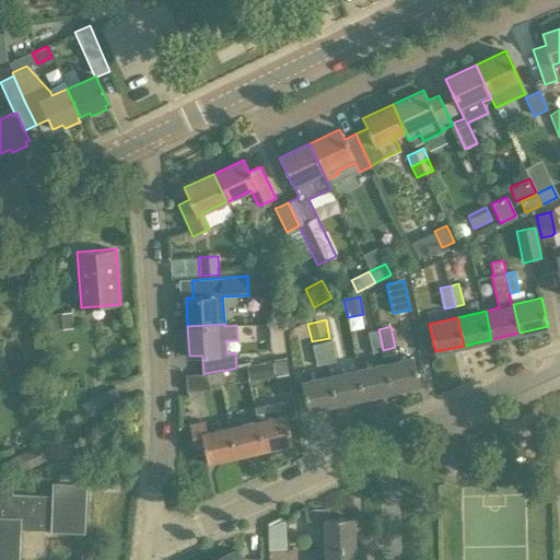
[(383,350),(378,329),(376,329),(361,333),(365,353),(383,350)]
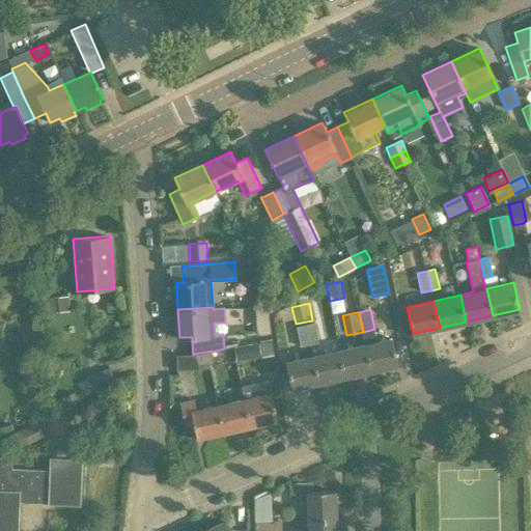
[(305,326),(309,345),(318,343),(314,324),(305,326)]
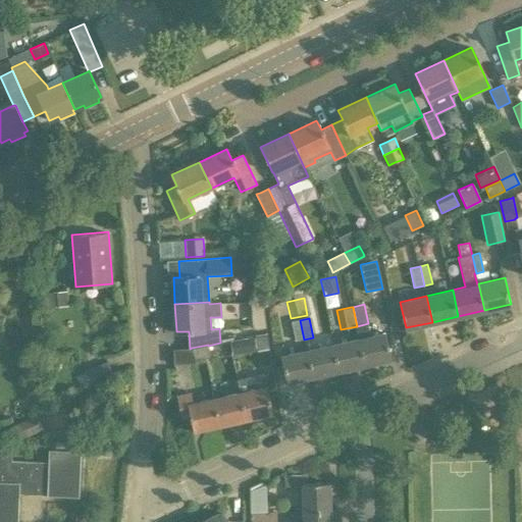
[(299,320),(291,322),(295,342),(304,340),(300,320),(299,320)]
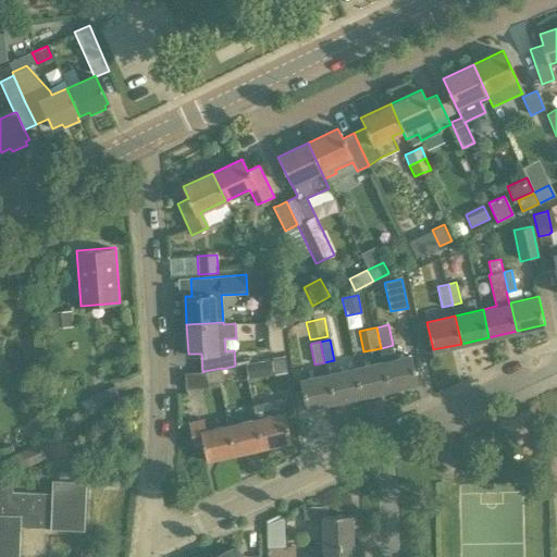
[(393,345),(381,348),(384,360),(390,388),(418,383),(412,354),(395,358),(393,345)]
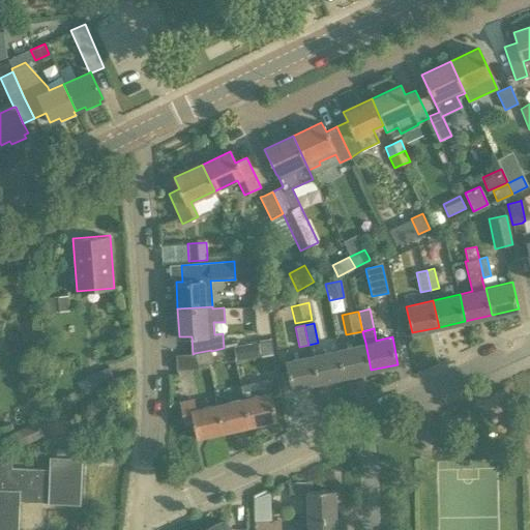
[(260,341),(262,356),(271,355),(269,340),(260,341)]
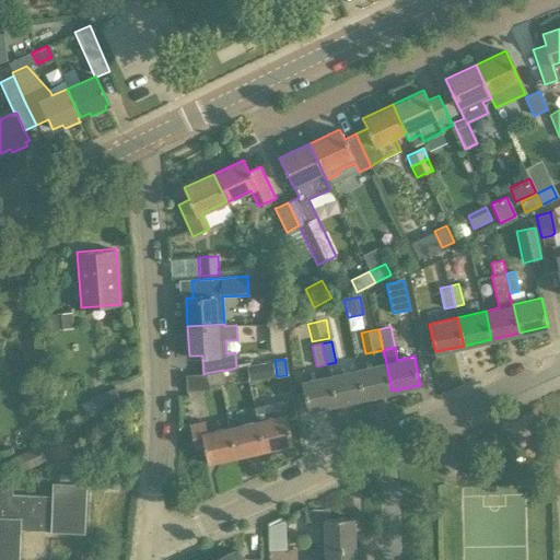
[(248,381),(260,377),(257,362),(245,364),(248,381)]
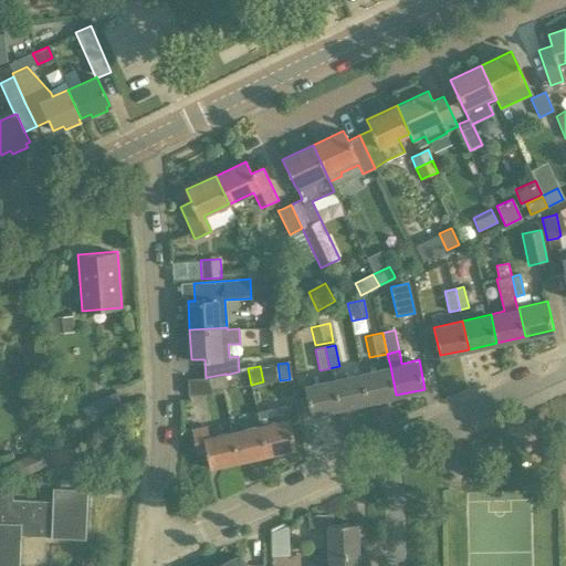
[(339,366),(329,368),(332,379),(334,378),(341,408),(368,401),(362,373),(342,377),(339,366)]
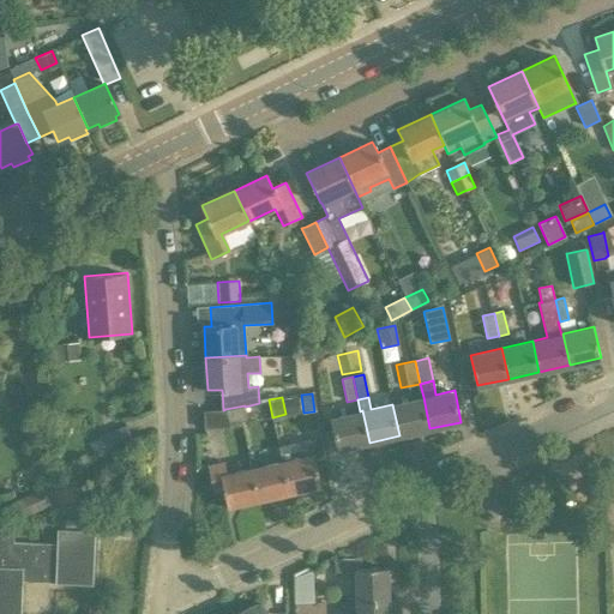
[(392,404),(399,435),(429,428),(423,397),(392,404)]
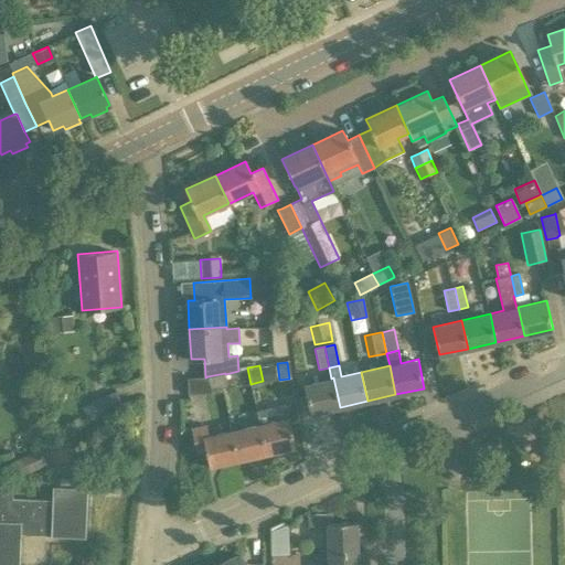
[(227,384),(225,374),(225,373),(208,376),(211,388),(212,387),(222,385),(227,384)]
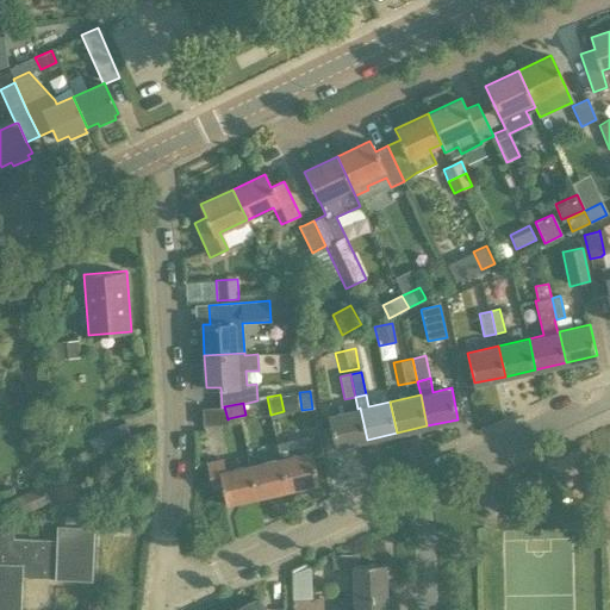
[(224,406),(222,408),(222,406),(204,408),(205,425),(230,424),(229,418),(228,419),(224,406)]
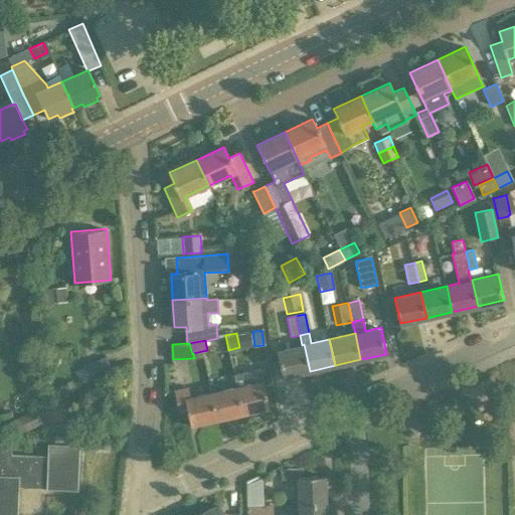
[(283,376),(310,371),(304,344),(302,345),(278,350),(279,358),(283,376)]
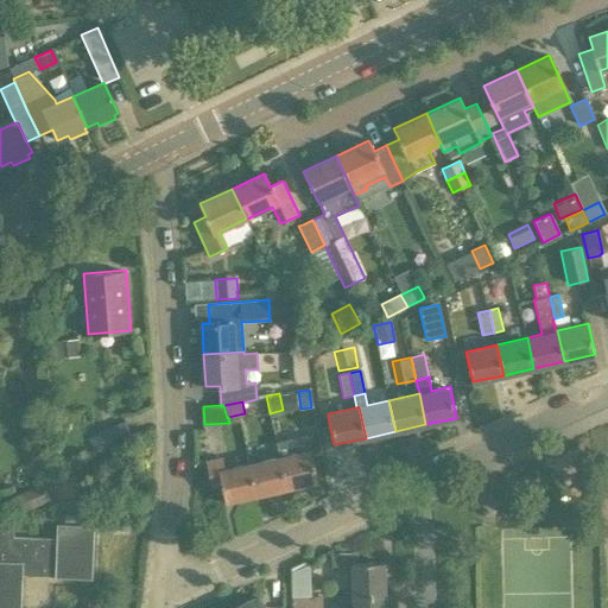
[(126,420),(97,434),(97,435),(92,437),(97,450),(105,447),(105,448),(132,436),(126,420)]
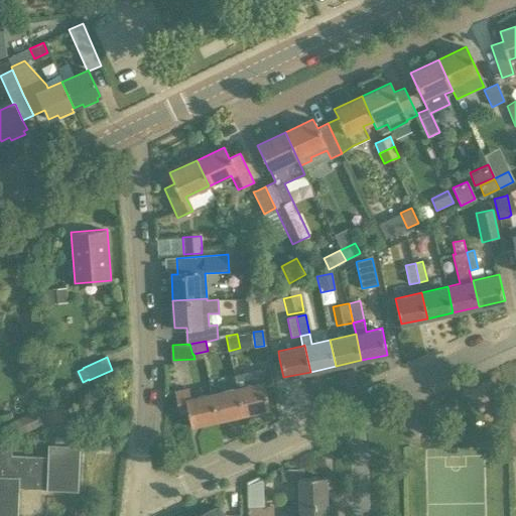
[(237,386),(244,414),(270,408),(263,380),(260,370),(255,371),(235,375),(237,386)]
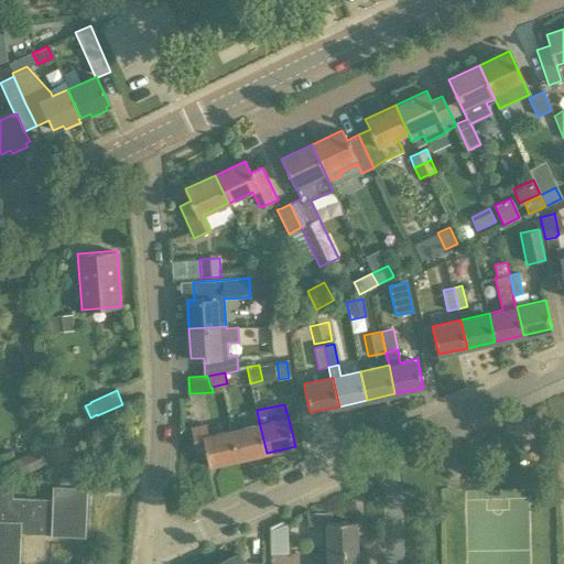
[(267,453),(259,422),(231,429),(238,459),(267,453)]
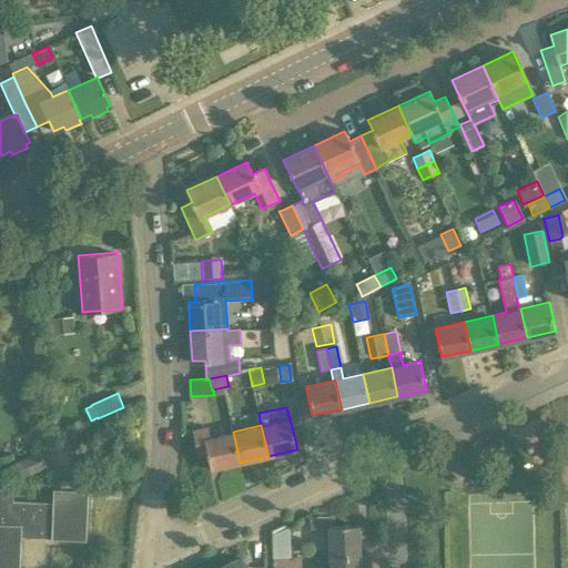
[(208,426),(193,429),(199,455),(208,453),(211,469),(240,463),(233,432),(210,437),(208,426)]
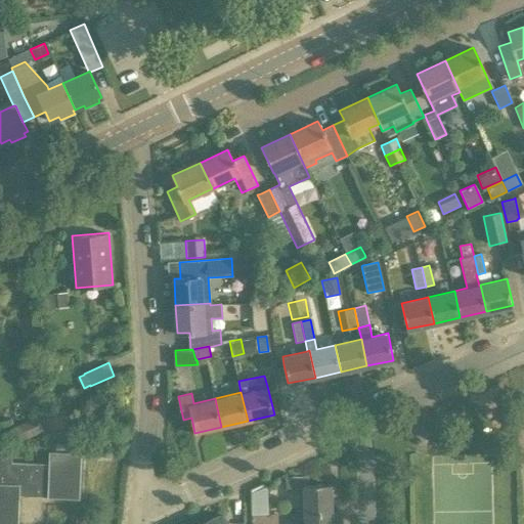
[(50,432),(71,426),(64,408),(44,416),(50,432)]
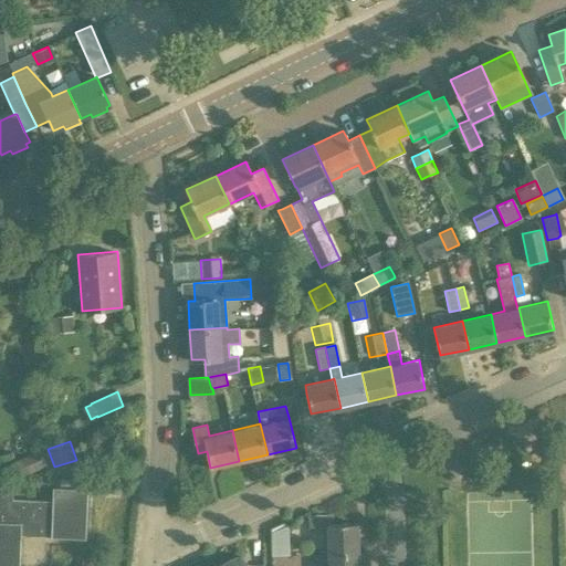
[(13,480),(45,467),(40,451),(8,465),(13,480)]
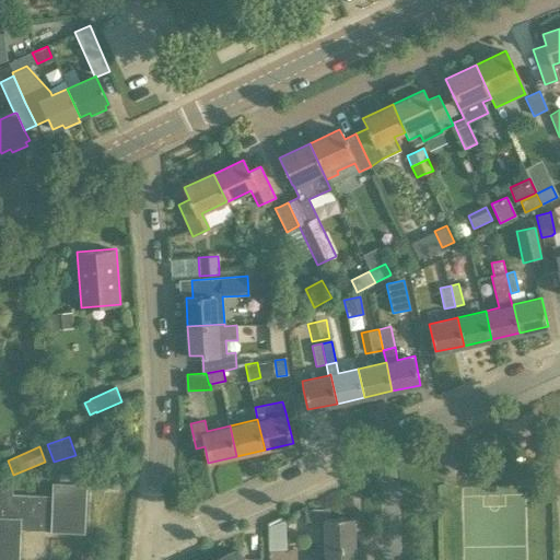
[(53,481),(53,494),(13,492),(11,479),(0,478),(0,559),(20,559),(21,529),(85,532),(88,482),(53,481)]
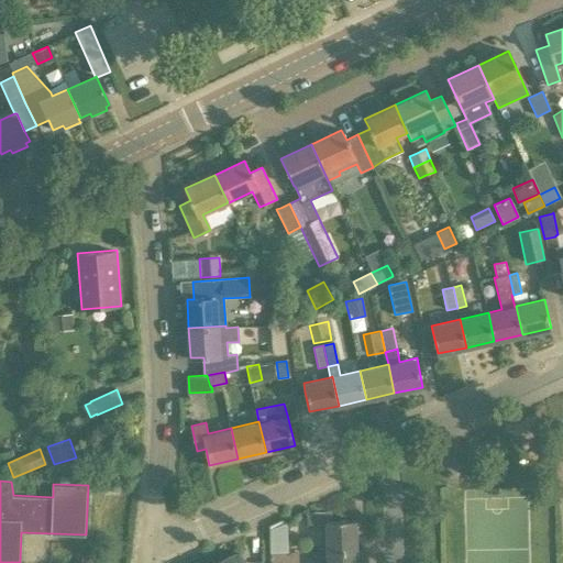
[(307,523),(326,522),(327,549),(355,549),(355,521),(331,521),(331,512),(307,514),(307,523)]
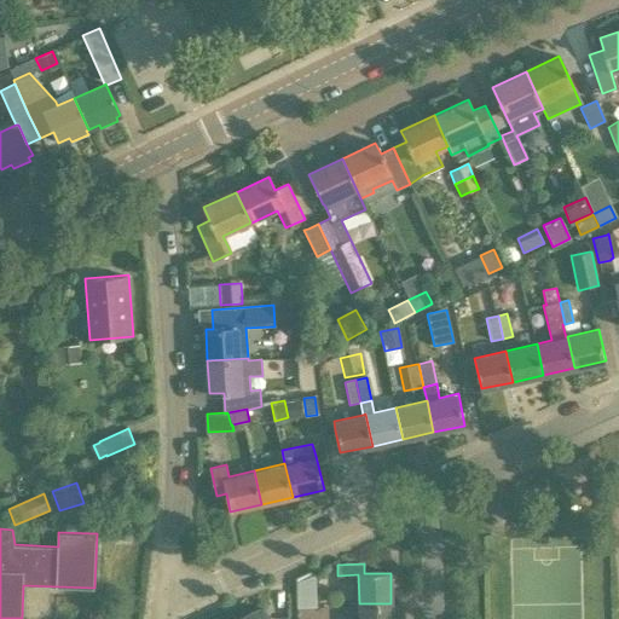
[(296,573),(298,605),(316,605),(316,573),(296,573)]
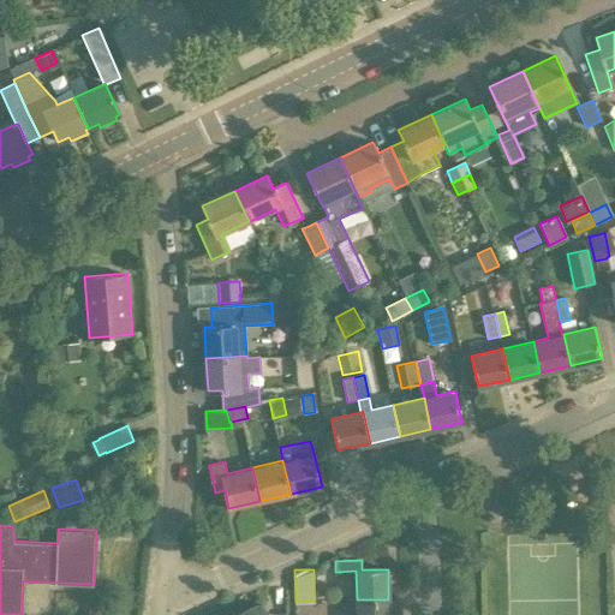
[(357,614),(388,614),(388,599),(357,599),(357,614)]
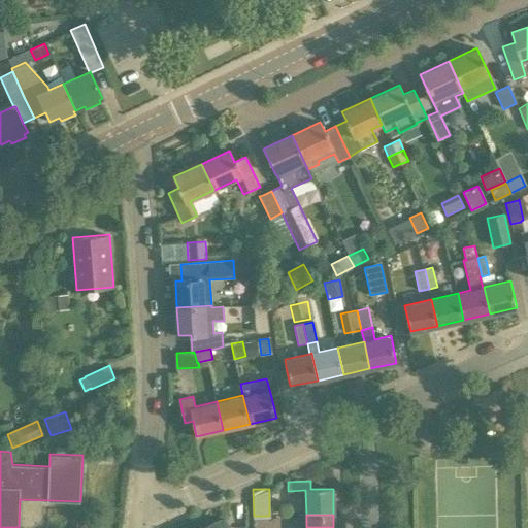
[(228,527),(224,517),(199,527),(228,527)]
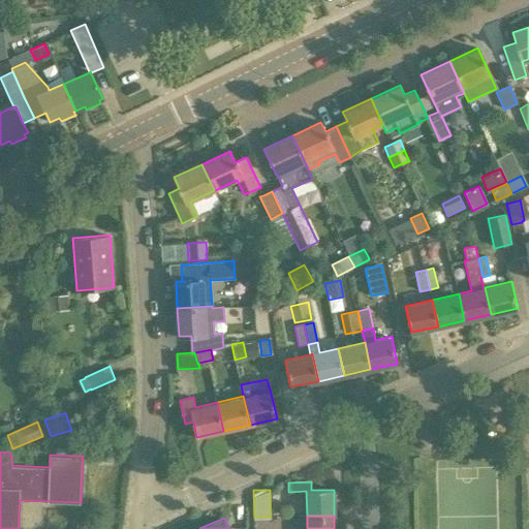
[(75,528),(74,528),(83,528),(84,519),(75,519),(74,528),(75,528)]
